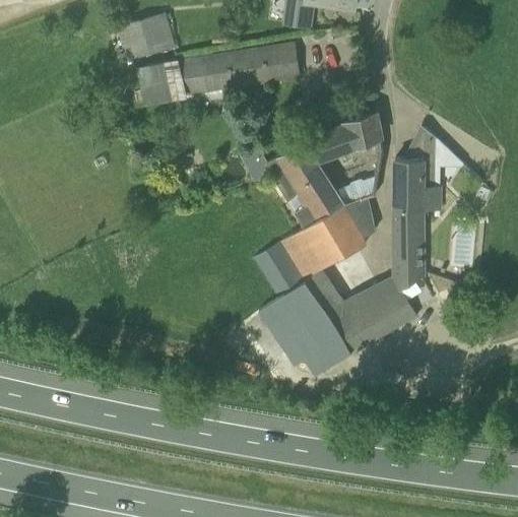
[(308,29),(312,5),(353,11),(353,9),(354,0),(290,0),(298,1),(294,26),(308,29)]
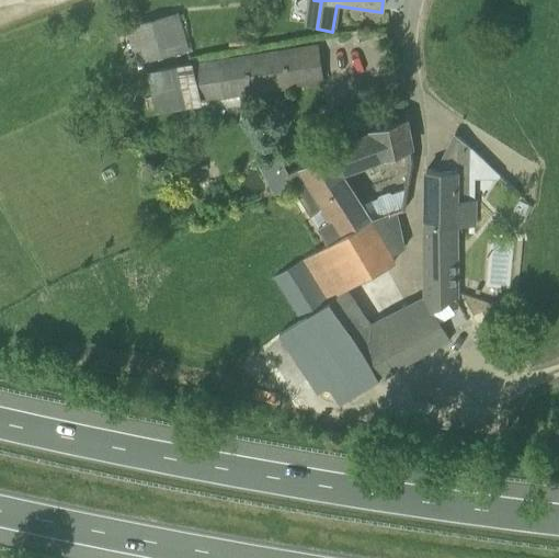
[(127,31),(136,64),(185,49),(175,16),(127,31)]
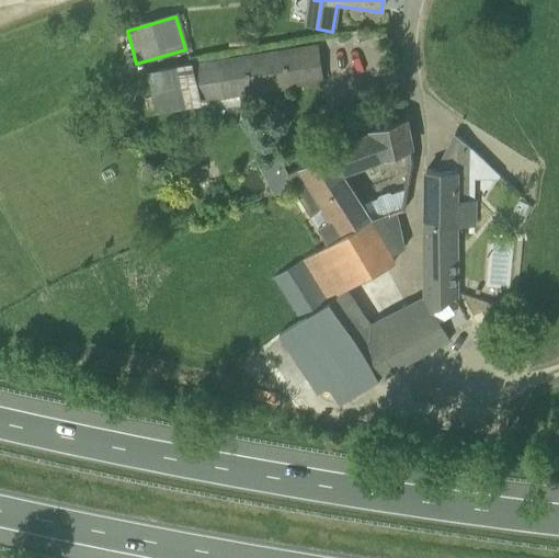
[(193,66),(200,102),(320,83),(315,47),(193,66)]
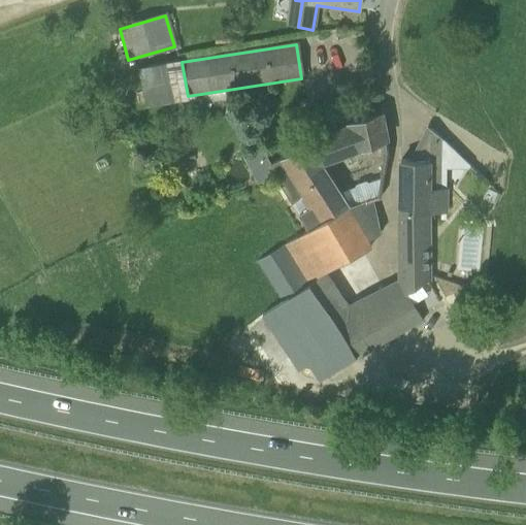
[(182,61),(137,69),(144,107),(189,99),(188,96),(182,62),(182,61)]
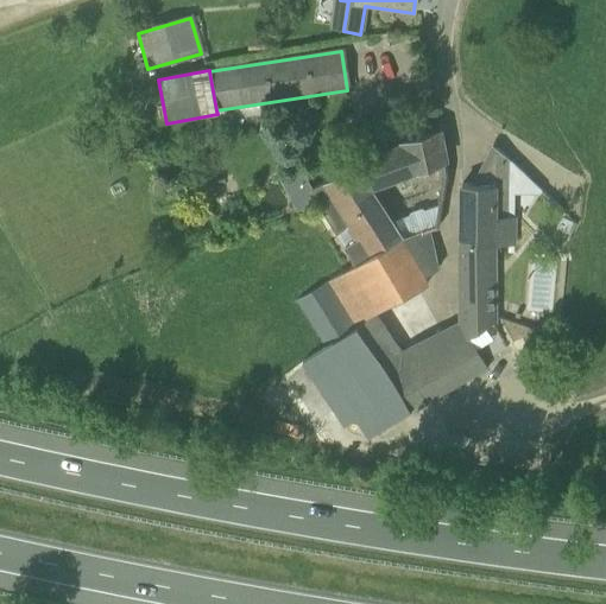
[(355,264),(399,241),(414,236),(429,231),(437,229),(441,205),(423,213),(420,210),(409,215),(406,217),(392,223),(373,192),(417,176),(416,175),(443,165),(440,134),(411,138),(343,173),(308,192),(334,237),(335,236),(342,249),(341,249),(352,266),(355,264)]
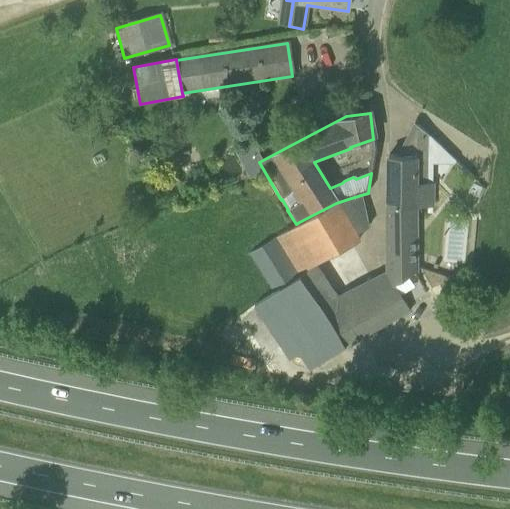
[(430,209),(431,185),(429,185),(430,140),(414,125),(398,157),(386,157),(387,275),(386,275),(393,287),(413,275),(414,209),(430,209)]
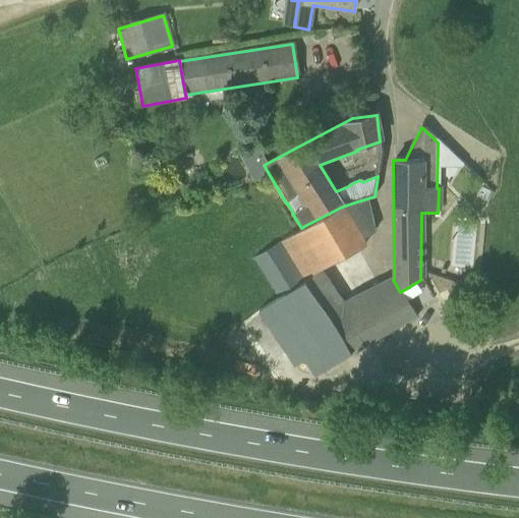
[(293,234),(277,244),(300,287),(323,274),(320,270),(334,262),(365,244),(362,239),(377,231),(367,198),(354,203),(342,207),(304,226),(301,228),(301,229),(293,234)]
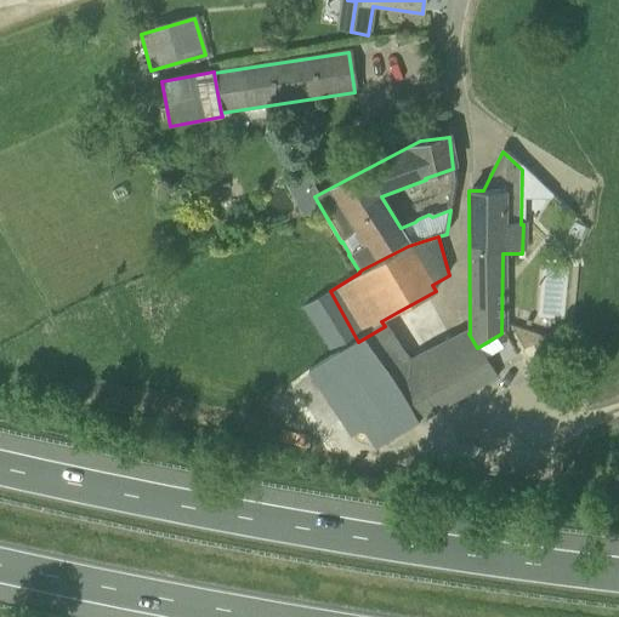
[(330,358),(358,342),(330,291),(300,310),(330,358)]
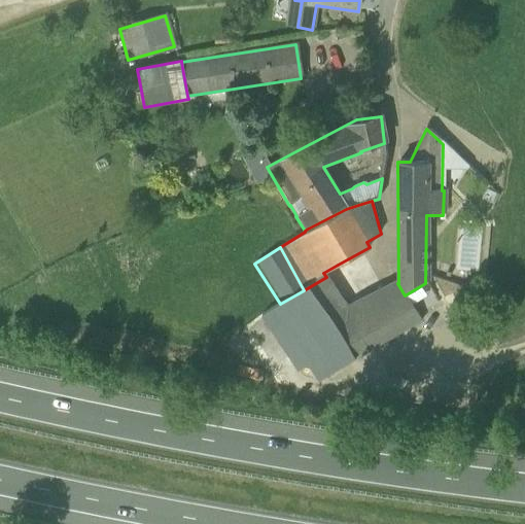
[(405,295),(397,283),(360,301),(347,307),(326,277),(304,290),(330,337),(405,295)]
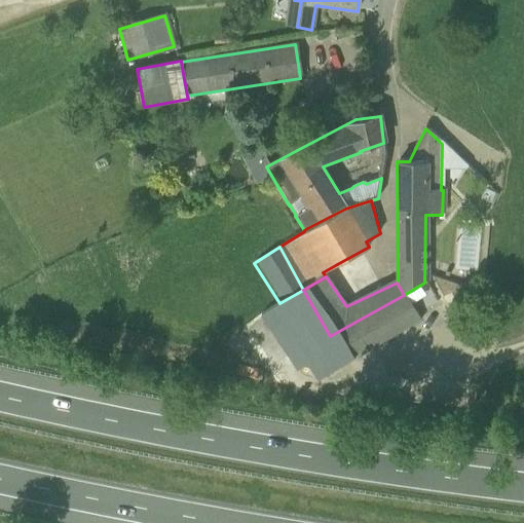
[(352,360),(420,321),(404,295),(330,336),(337,348),(345,364),(352,360)]
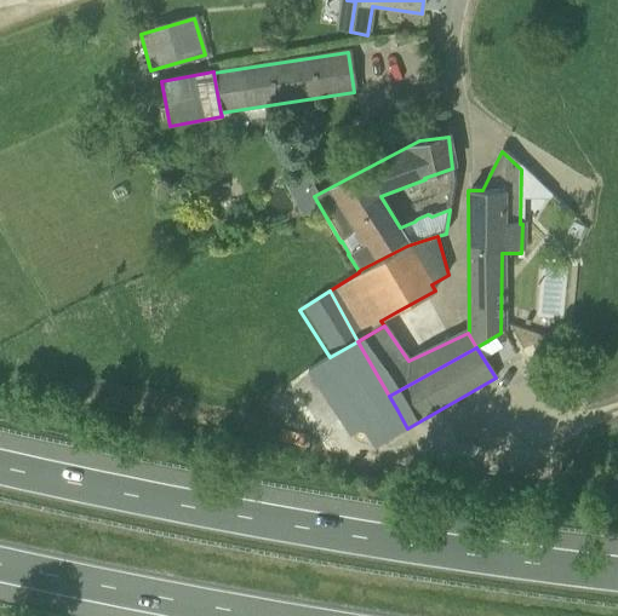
[(407,429),(398,410),(367,429),(377,445),(407,429)]
